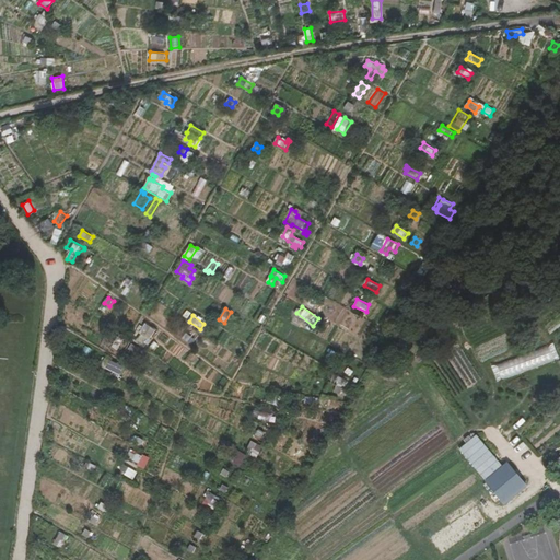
[(146,323),(133,340),(144,348),(156,330),(146,323)]
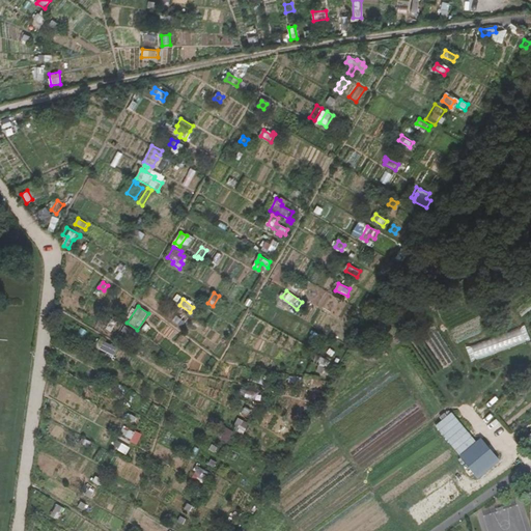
[(112,332),(119,320),(113,317),(107,329),(112,332)]
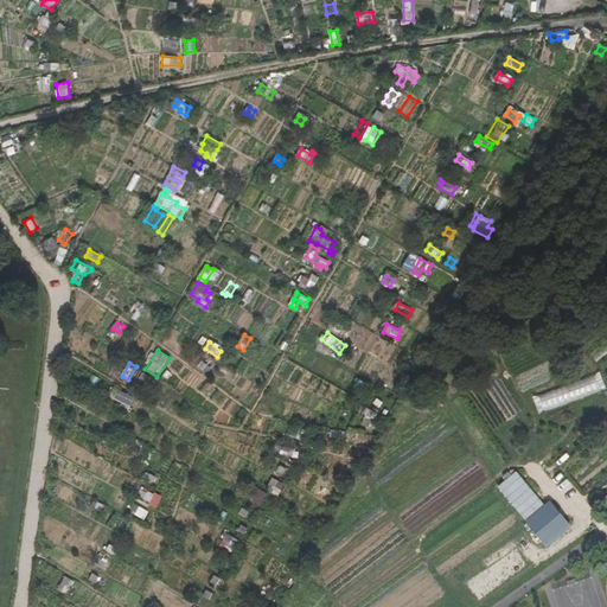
[(157,381),(144,372),(140,379),(152,387),(157,381)]
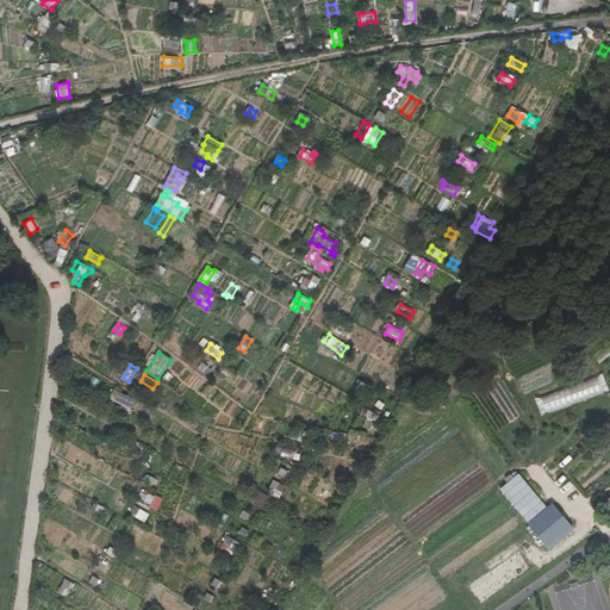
[(597,377),(542,398),(548,414),(603,392),(597,377)]
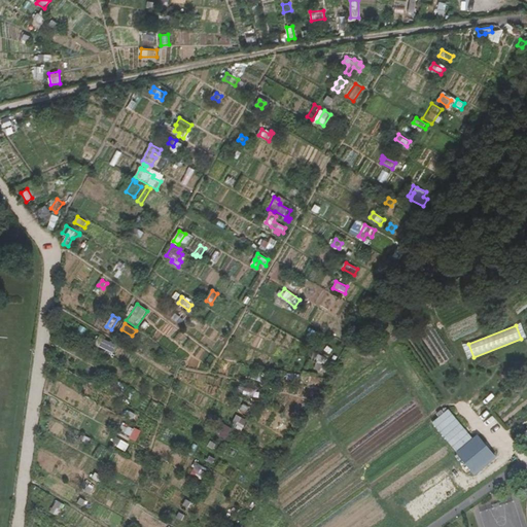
[(314,338),(318,331),(313,328),(310,334),(314,338)]
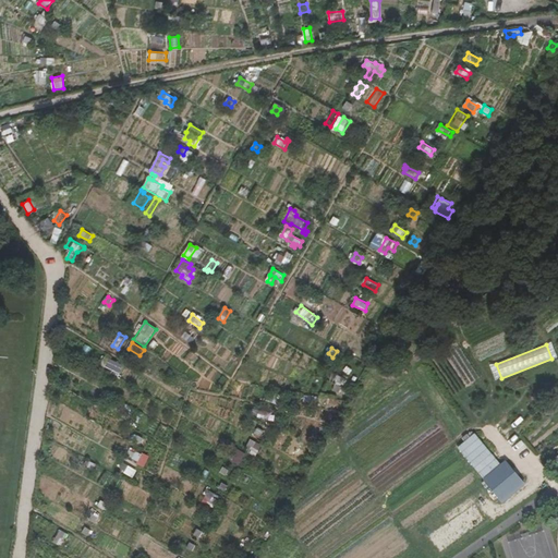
[(108,366),(111,360),(106,358),(102,363),(108,366)]
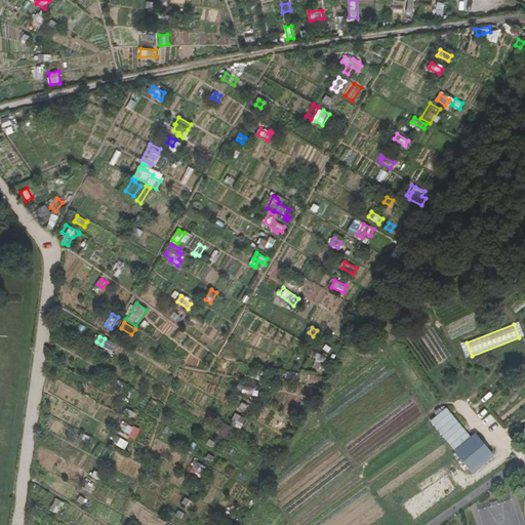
[(314,351),(311,356),(322,361),(324,356),(314,351)]
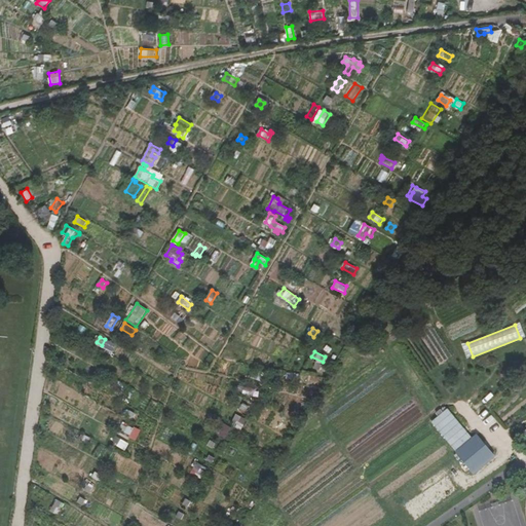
[(254,373),(252,378),(264,382),(267,374),(261,372),(260,375),(254,373)]
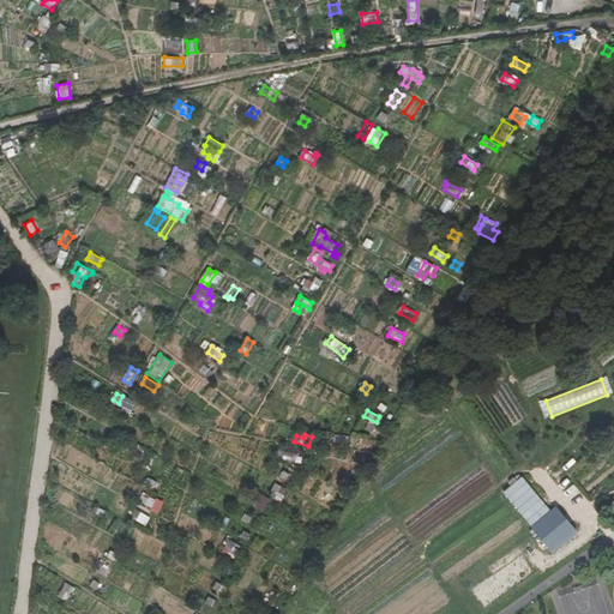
[(133,461),(140,446),(134,443),(133,443),(126,439),(119,452),(133,461)]
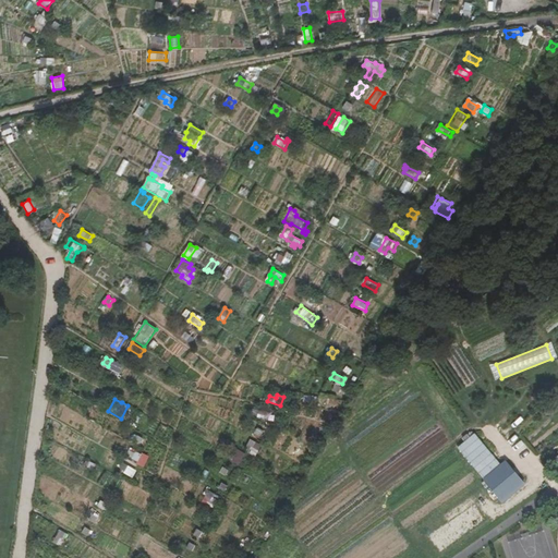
[(253,409),(252,415),(265,419),(267,412),(253,409)]
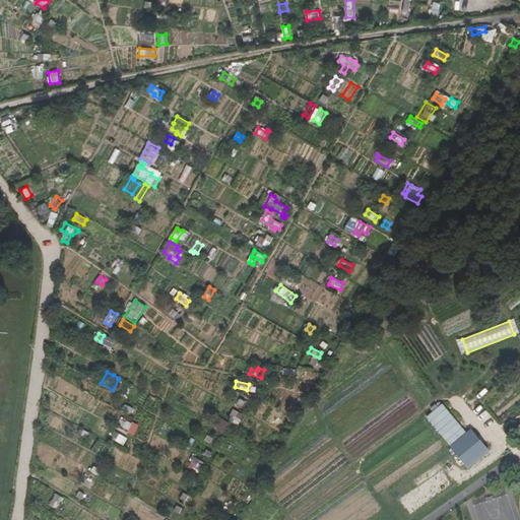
[(244,407),(247,402),(242,399),(239,404),(244,407)]
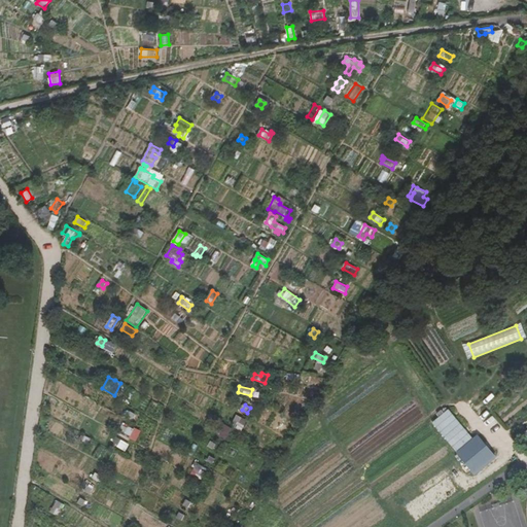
[(449,410),(433,423),(456,451),(472,438),(449,410)]
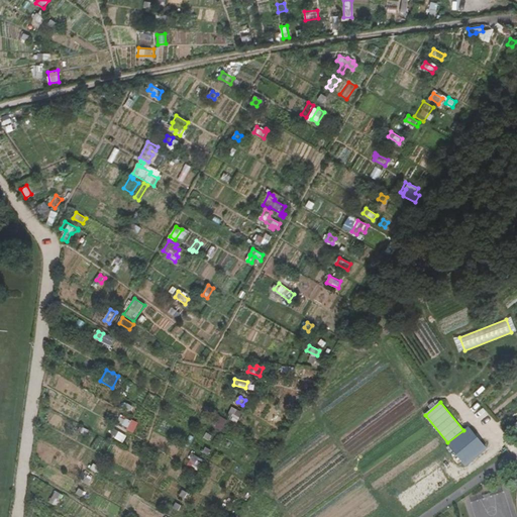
[(133,407),(128,404),(125,409),(130,412),(133,407)]
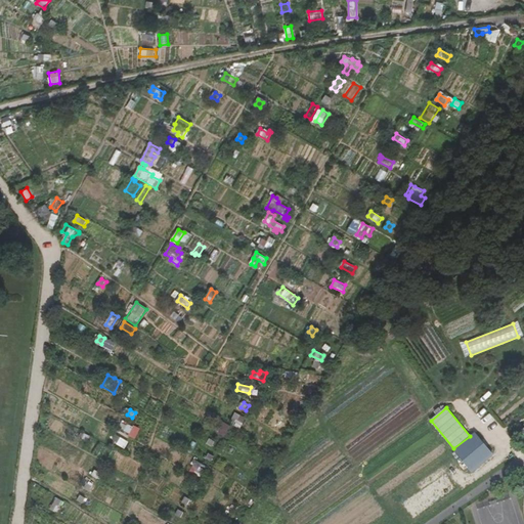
[(238,422),(242,416),(236,412),(233,418),(238,422)]
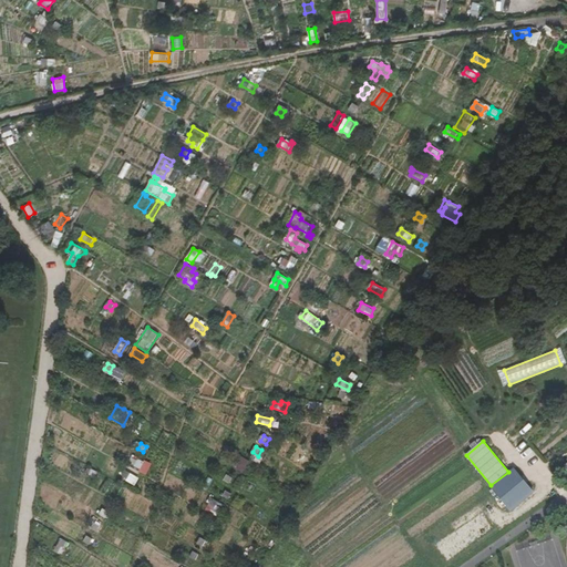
[(250,462),(241,456),(235,468),(244,473),(250,462)]
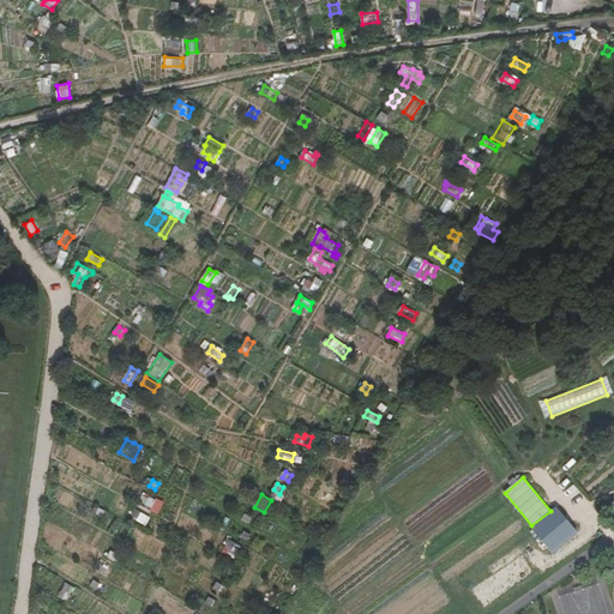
[(145,495),(133,513),(144,521),(156,503),(145,495)]
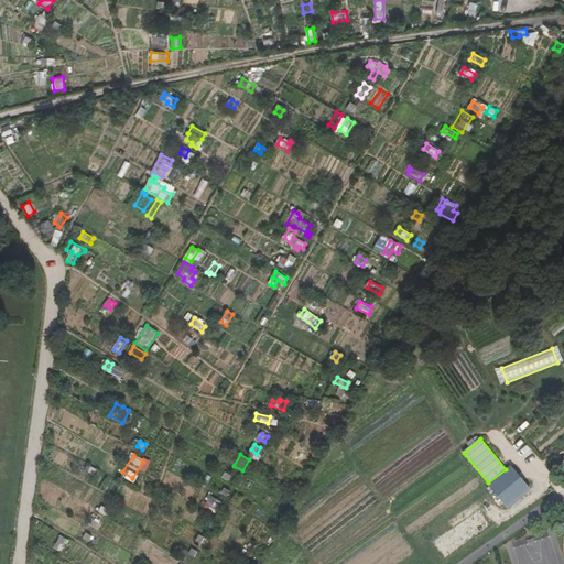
[(95,475),(98,470),(88,466),(86,469),(89,472),(88,473),(95,475)]
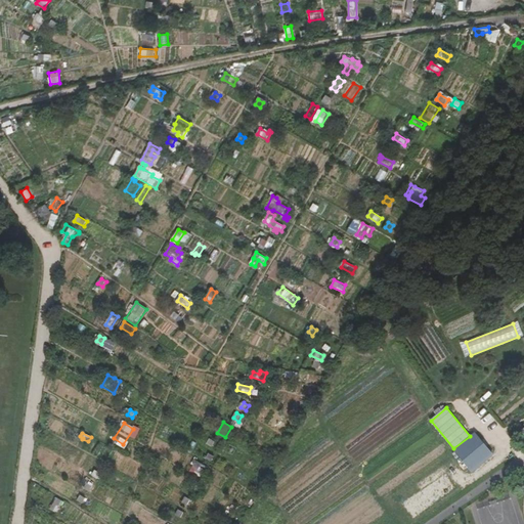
[(476,434),(455,451),(472,471),(492,453),(476,434)]
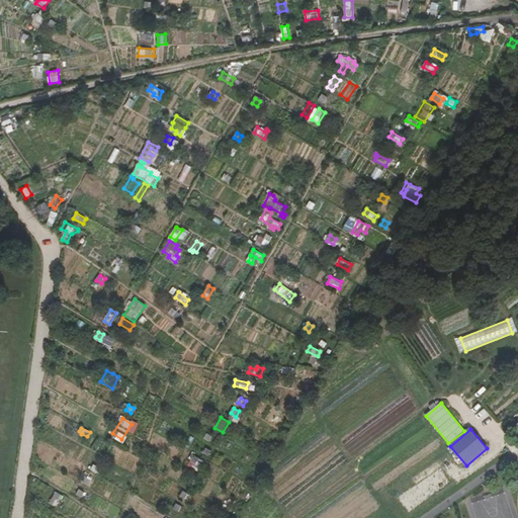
[(213,437),(208,434),(204,439),(209,442),(210,442),(216,445),(221,438),(216,434),(213,437)]
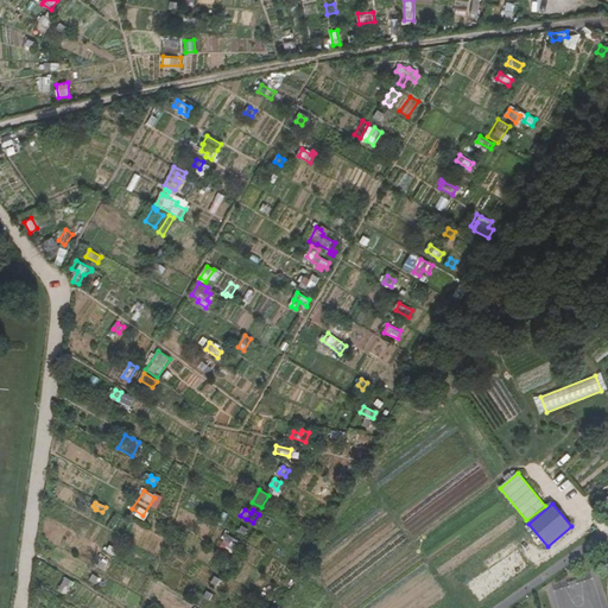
[(239,532),(246,537),(249,530),(244,526),(239,532)]
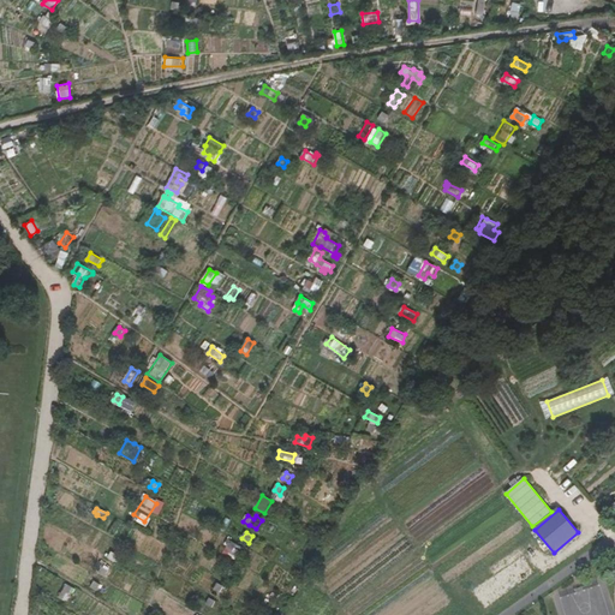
[(227,547),(240,555),(244,548),(231,541),(227,547)]
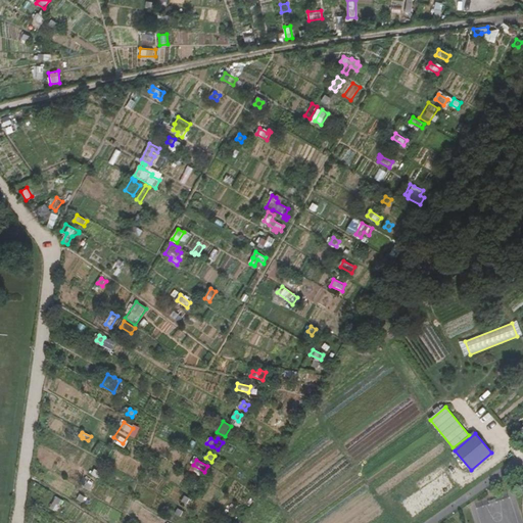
[(95,469),(92,475),(97,478),(100,473),(95,469)]
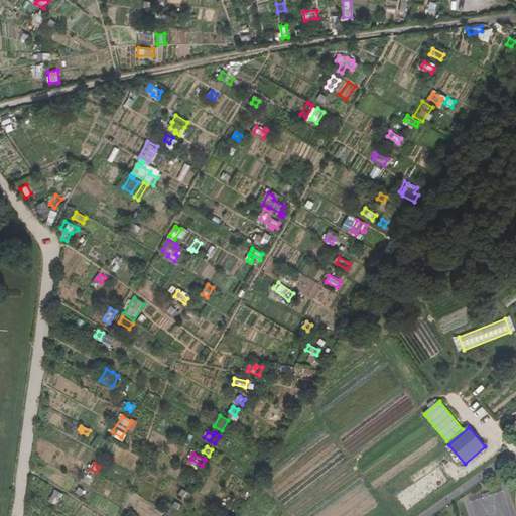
[(196,479),(199,474),(194,471),(189,476),(196,479)]
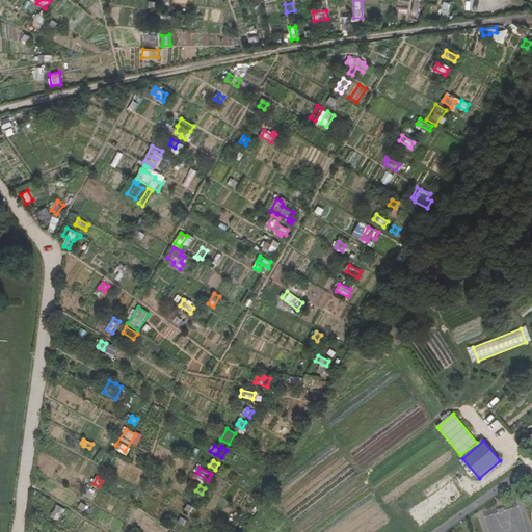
[(97,503),(100,497),(88,490),(85,497),(97,503)]
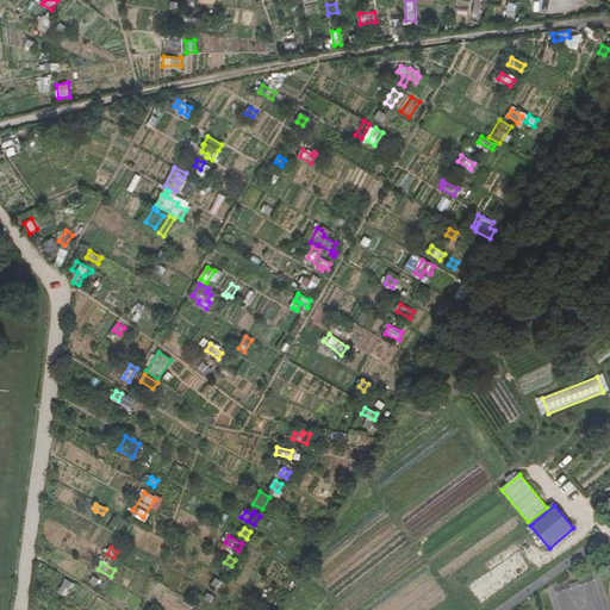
[(97,586),(100,580),(94,577),(91,583),(97,586)]
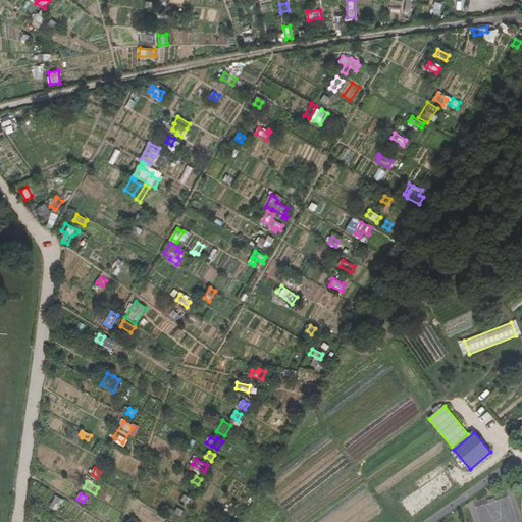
[(191,499),(186,494),(181,501),(188,504),(191,499)]
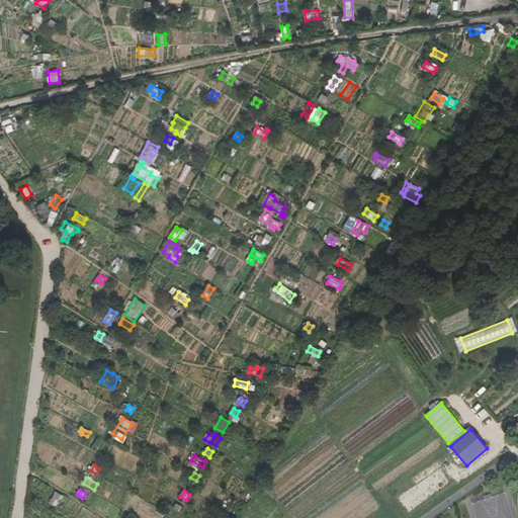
[(65,497),(57,492),(50,503),(56,507),(61,499),(63,500),(65,497)]
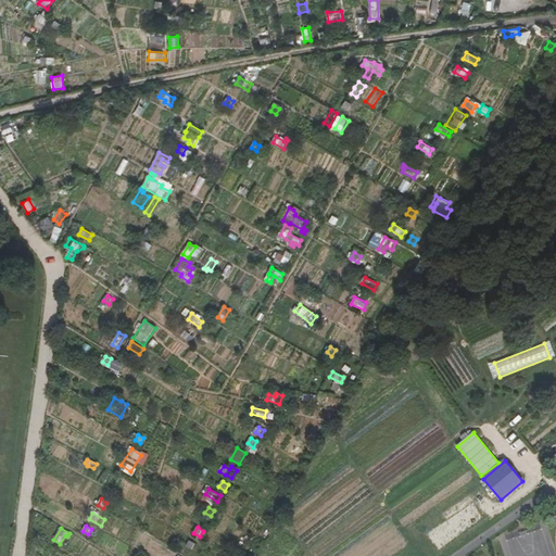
[(192,550),(197,543),(190,541),(187,546),(192,550)]
